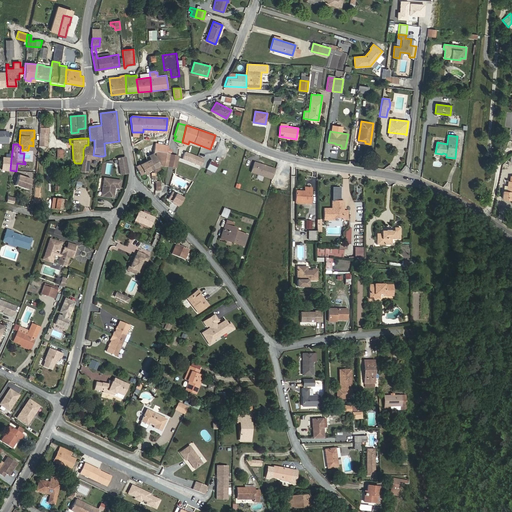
[(167,153),(168,146),(155,144),(154,151),(155,152),(167,153)]
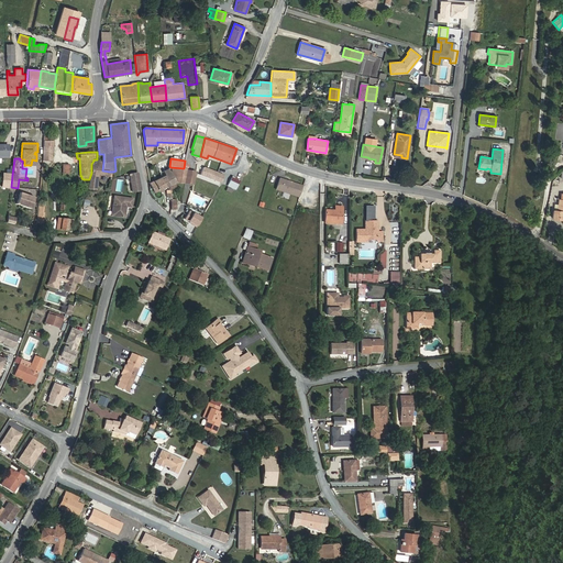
[(102,170),(103,162),(94,161),(91,164),(91,173),(89,179),(87,189),(97,190),(98,175),(109,176),(109,172),(102,170)]
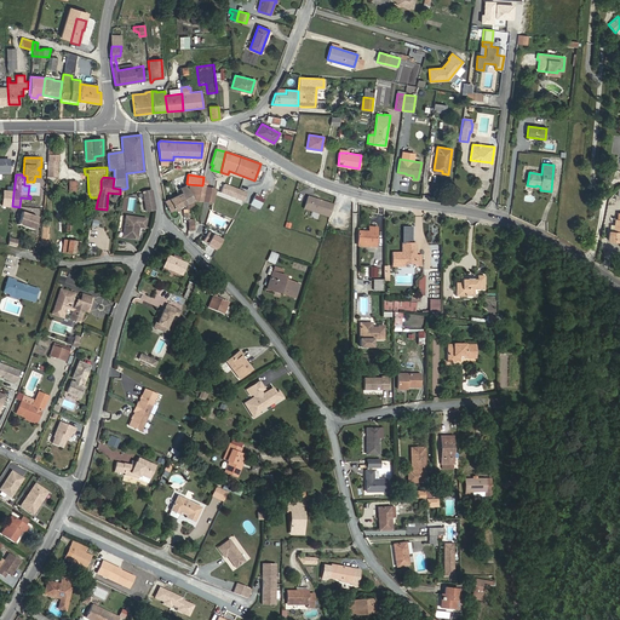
[(205,188),(205,187),(202,185),(188,184),(189,191),(194,200),(202,201),(205,188)]
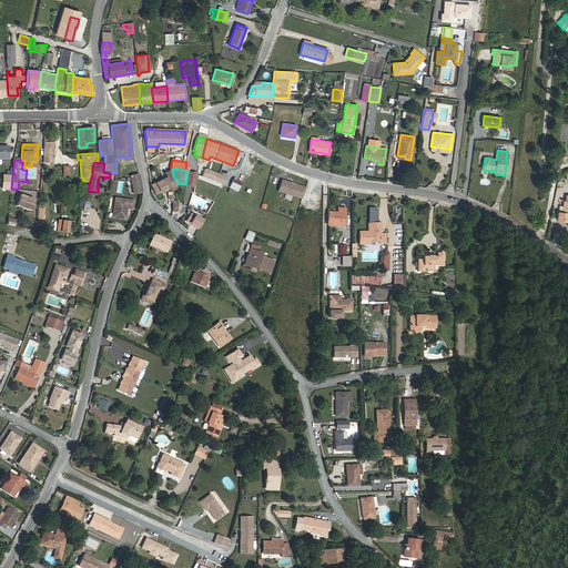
[(223,184),(225,176),(205,169),(203,174),(202,176),(223,184)]
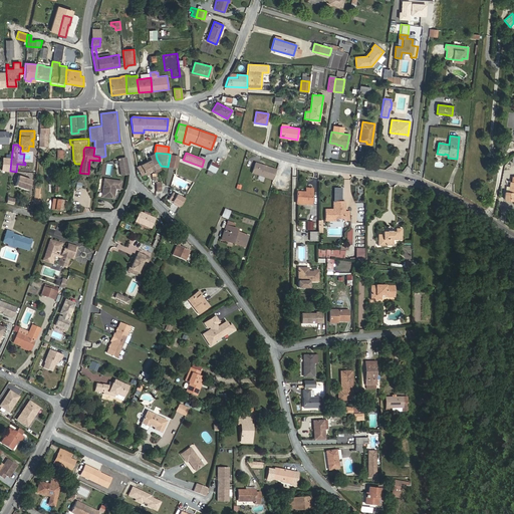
[(161,170),(160,167),(154,155),(149,157),(150,160),(151,161),(155,169),(155,170),(155,174),(161,170)]
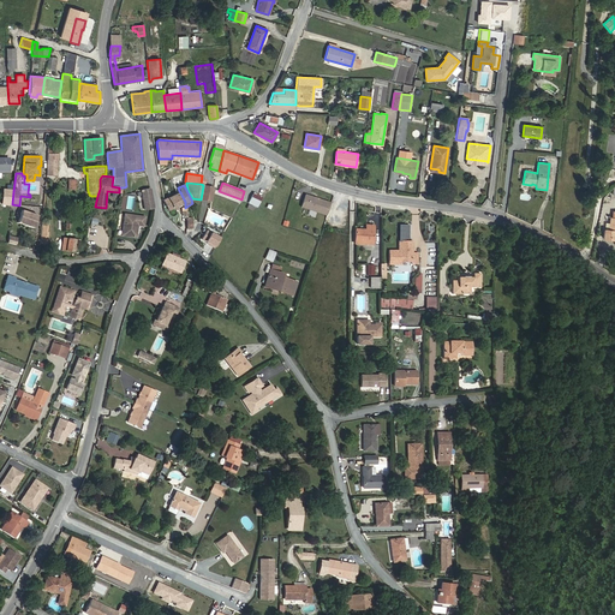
[(210,202),(214,187),(203,186),(201,199),(210,202)]
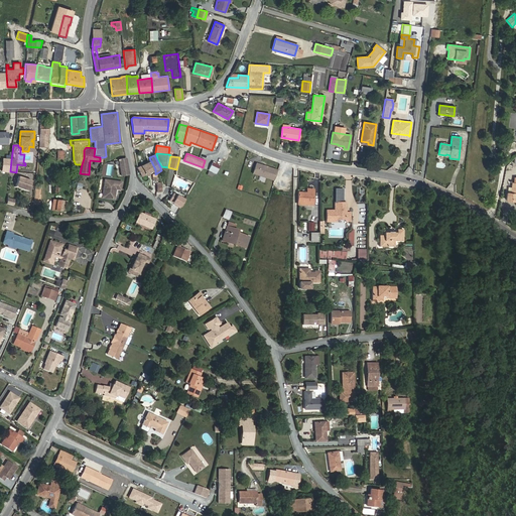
[(128,174),(128,167),(126,158),(118,160),(121,175),(128,174)]
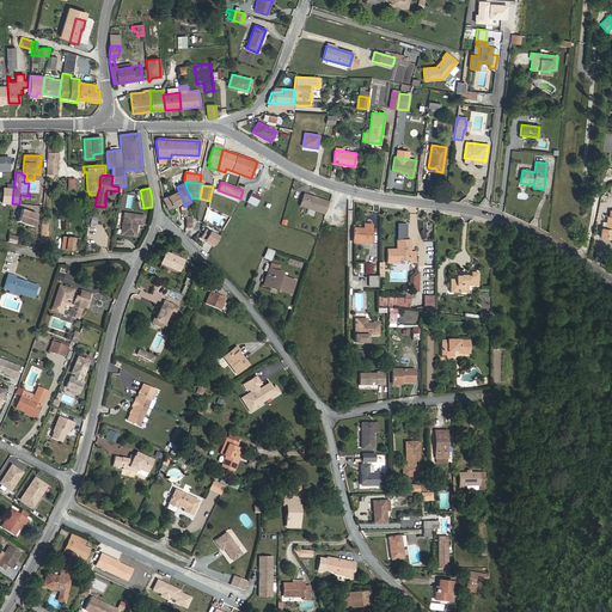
[(12,203),(13,190),(4,189),(1,203),(12,204),(12,203)]
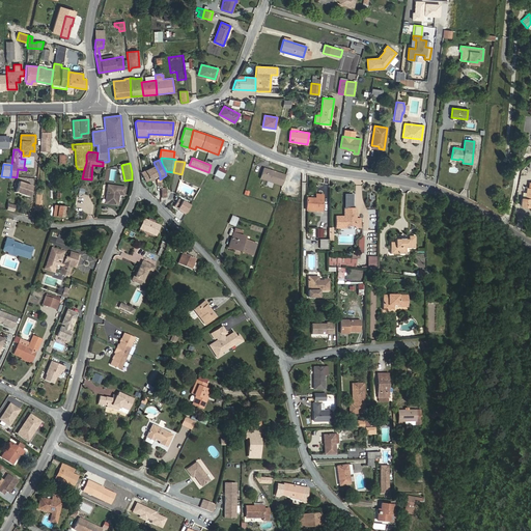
[(160,174),(156,166),(141,172),(145,182),(160,174)]
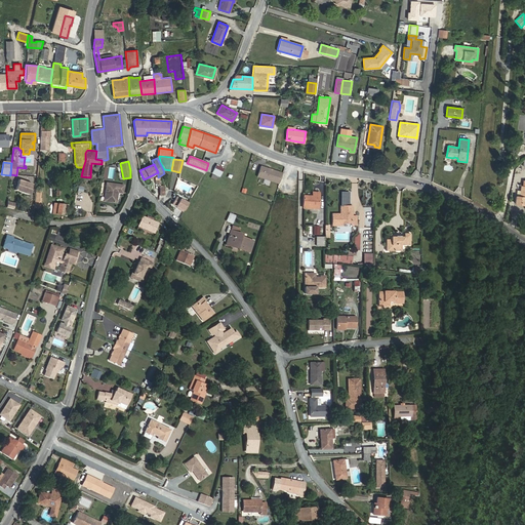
[(217,175),(221,169),(215,166),(212,173),(217,175)]
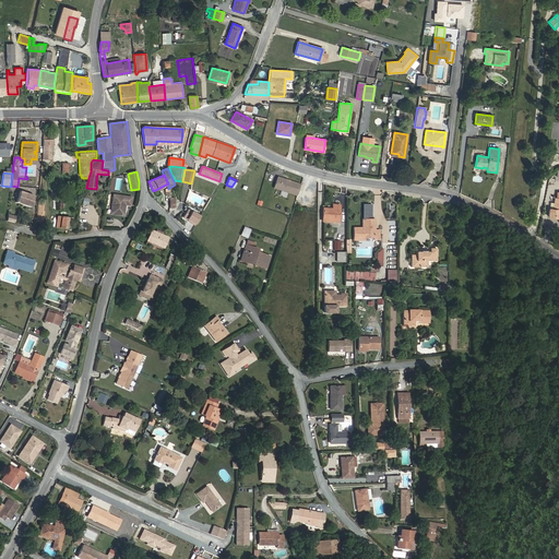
[(296,195),(300,185),(277,177),(274,188),(296,195)]
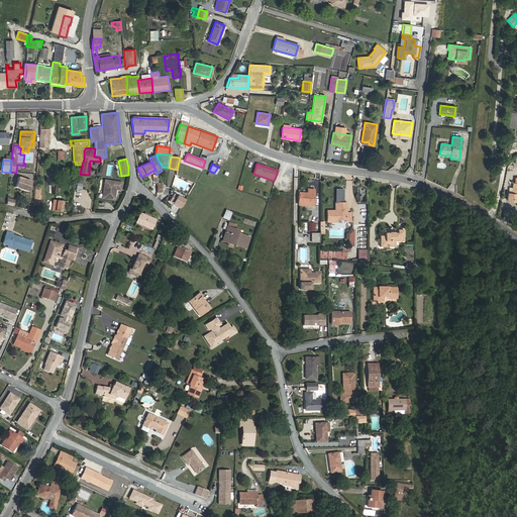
[(28,192),(31,181),(18,177),(14,187),(28,192)]
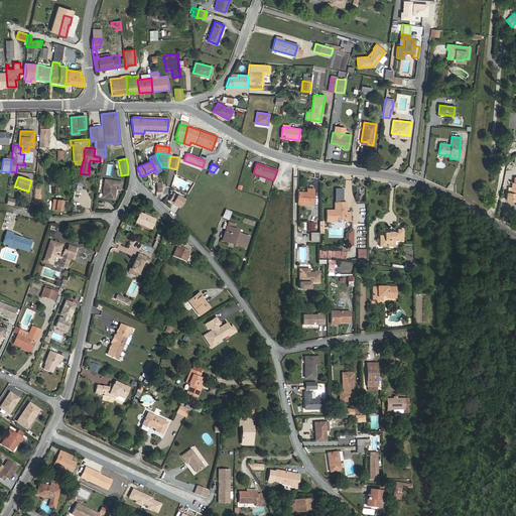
[(515,200),(515,177),(514,177),(514,183),(512,183),(512,187),(508,186),(507,192),(506,201),(510,201),(510,200),(515,200)]
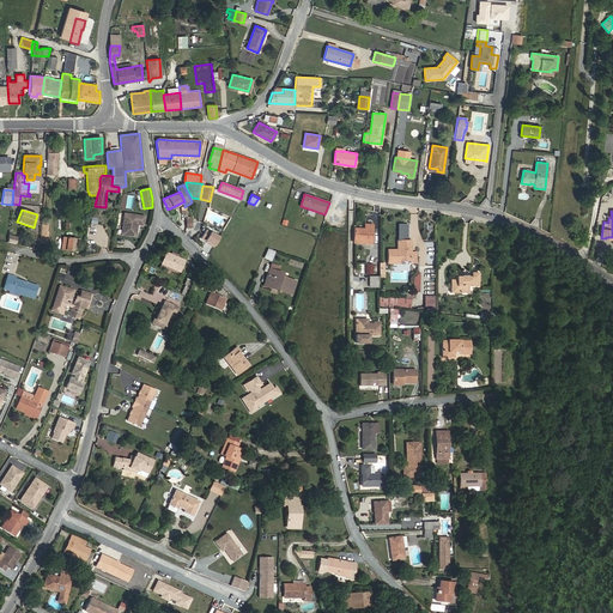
[(135,237),(137,225),(143,225),(145,217),(125,213),(121,235),(135,237)]
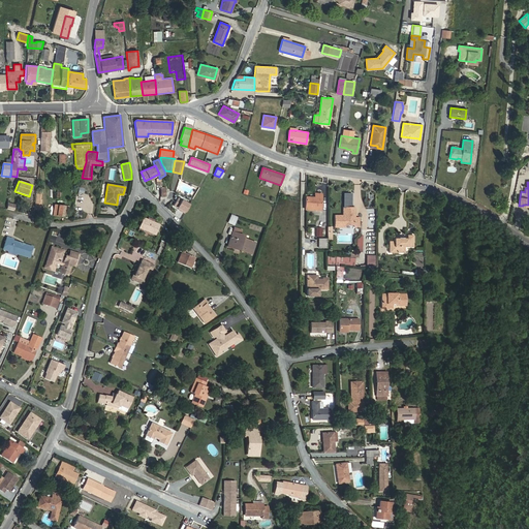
[(321,210),(321,193),(314,193),(314,197),(306,197),(306,210),(321,210)]
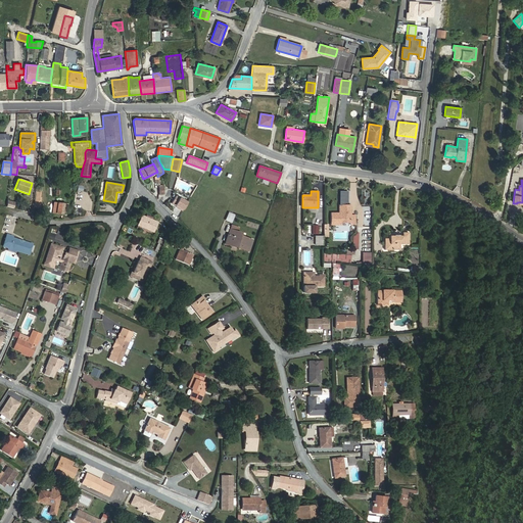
[(187,203),(176,196),(172,203),(176,205),(179,207),(179,208),(179,209),(182,211),(187,203)]
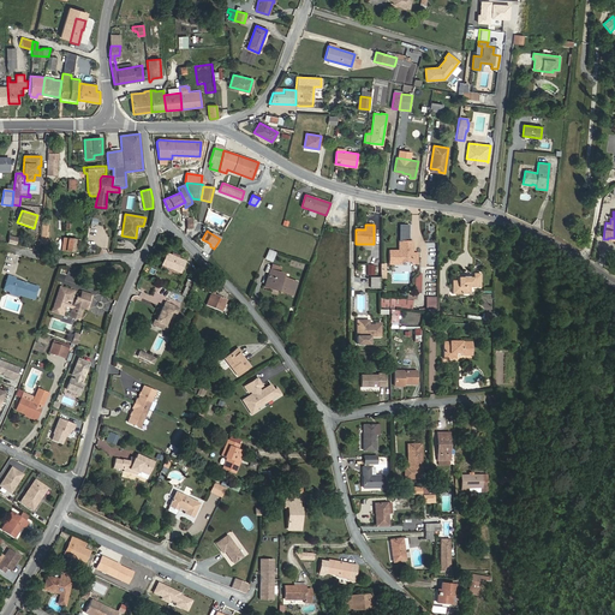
[(16,245),(18,238),(10,236),(7,243),(16,245)]
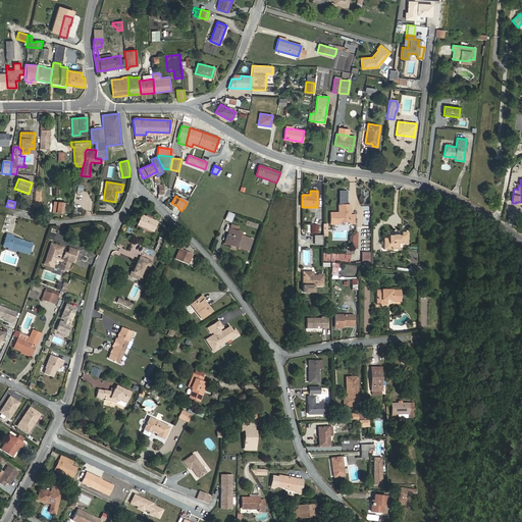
[(63,210),(63,203),(53,202),(52,212),(62,214),(63,210)]
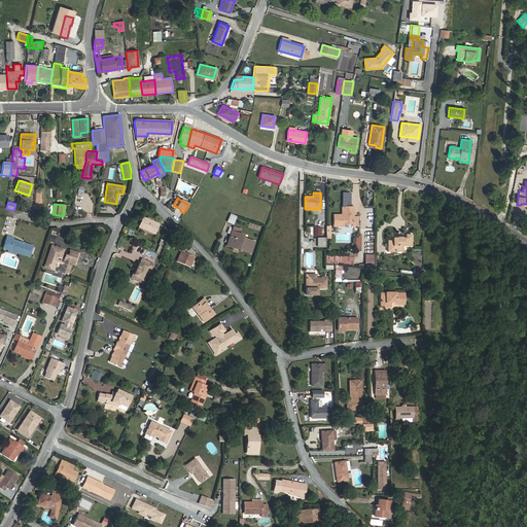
[(357,226),(357,217),(353,217),(353,207),(342,207),(342,215),(334,215),(334,226),(344,226),(344,224),(353,224),(353,226),(357,226)]
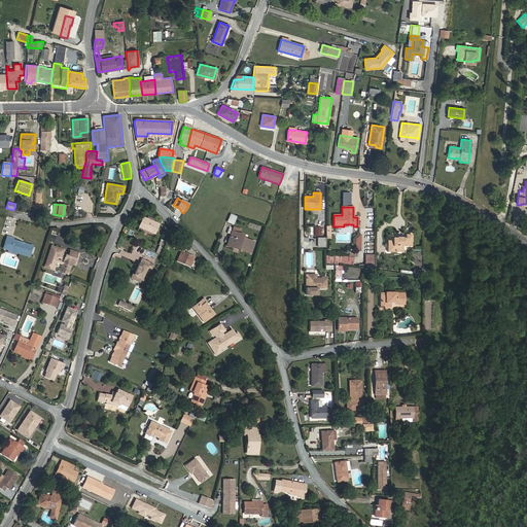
[(229,214),(226,222),(234,224),(236,215),(229,214)]
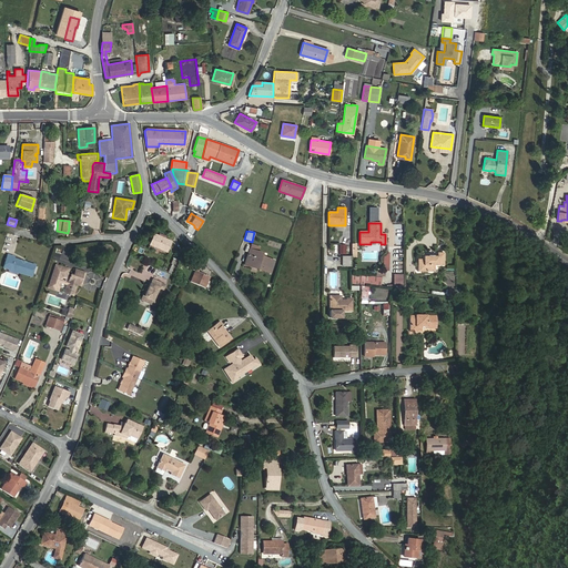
[(166,252),(171,241),(164,239),(165,236),(159,233),(158,235),(153,234),(149,245),(166,252)]
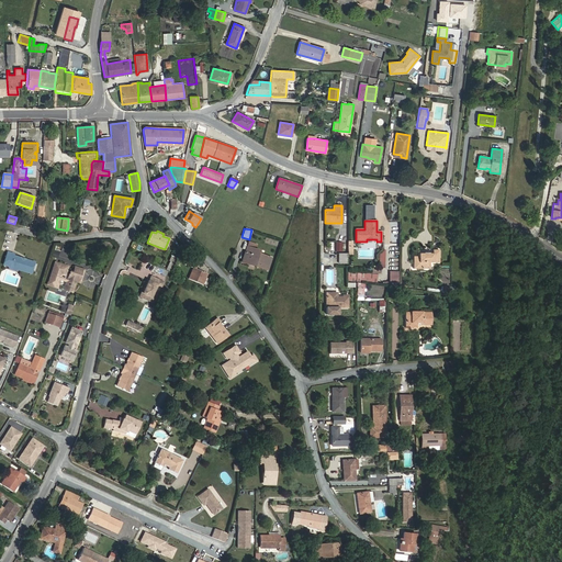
[(267,270),(271,258),(258,254),(258,250),(255,249),(254,249),(247,247),(246,247),(245,251),(247,253),(245,260),(256,263),(255,267),(267,270)]
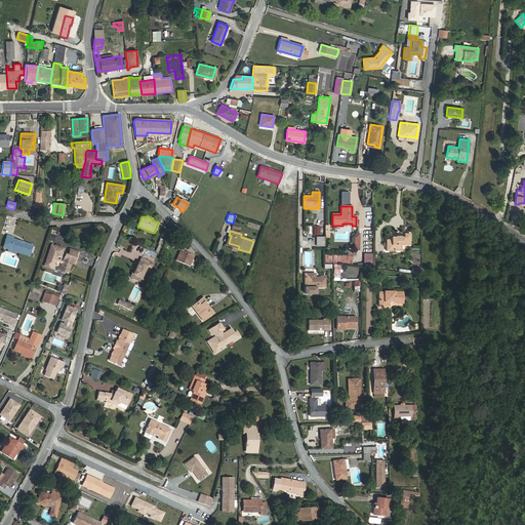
[(401,250),(401,245),(405,245),(405,242),(410,242),(410,233),(404,234),(404,237),(391,237),(391,239),(391,245),(386,245),(386,250),(401,250)]
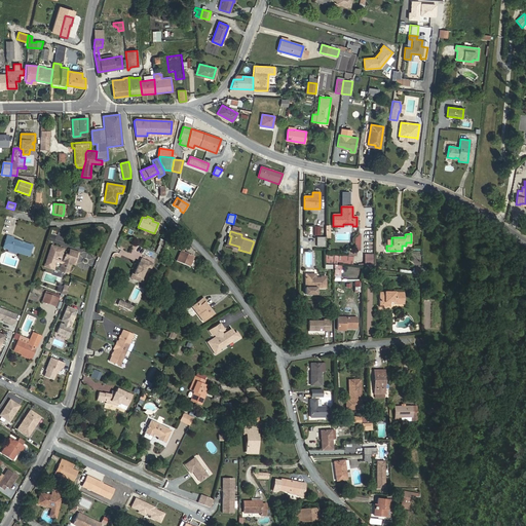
[(29,256),(32,246),(24,242),(22,243),(20,242),(19,241),(12,239),(13,237),(6,235),(3,248),(7,250),(9,249),(14,250),(16,252),(29,256)]
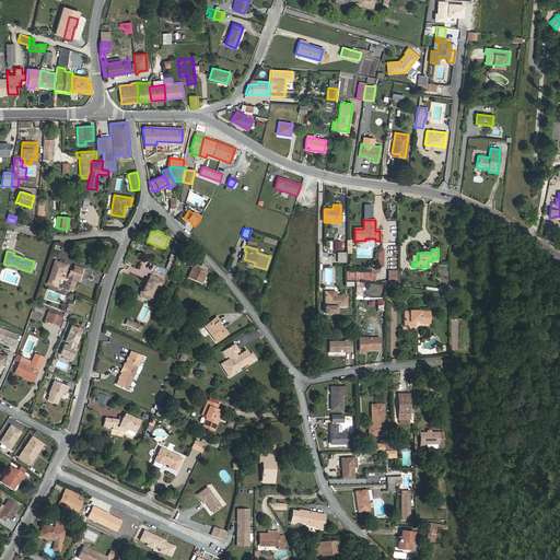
[(244,259),(246,252),(244,251),(241,261),(254,266),(255,263),(244,259)]
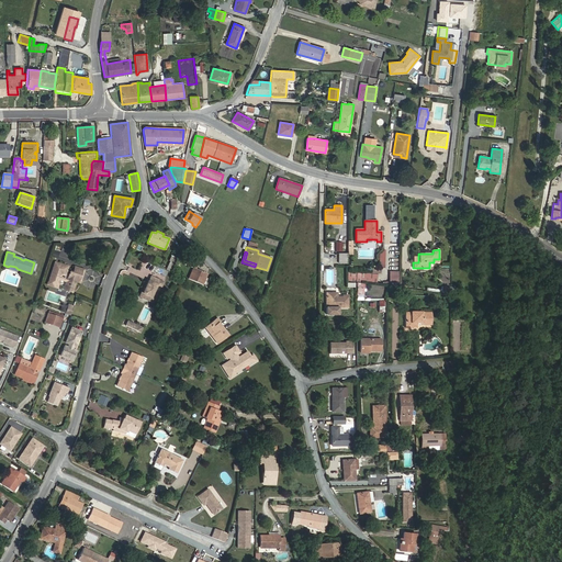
[(348,262),(348,254),(339,254),(339,262),(348,262)]
